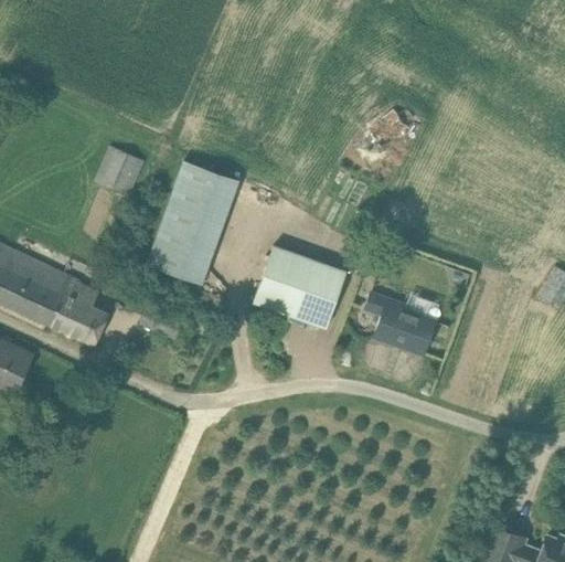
[(405,127),(414,120),(406,112),(398,118),(394,113),(366,134),(380,151),(407,129),(405,127)]
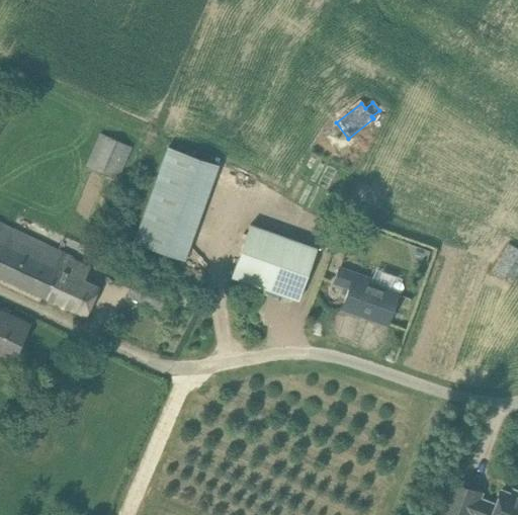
[(86,170),(117,183),(132,150),(101,137),(86,170)]
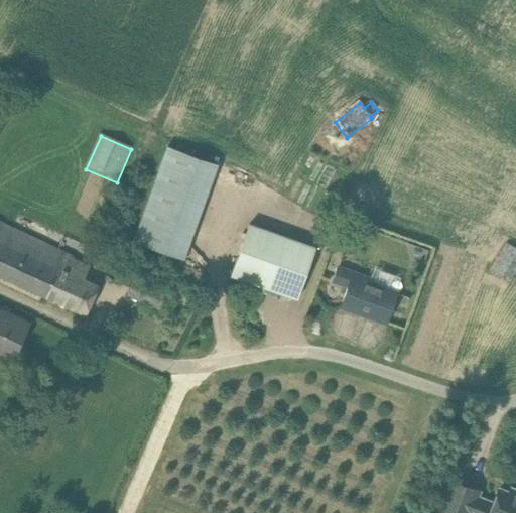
[(184,260),(218,165),(167,148),(134,242),(184,260)]
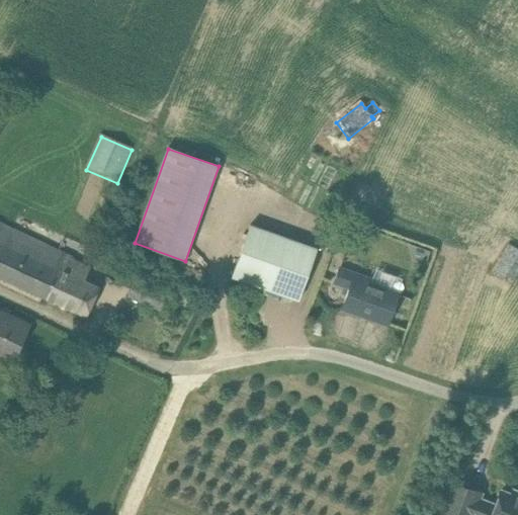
[(90,270),(73,263),(75,260),(0,225),(0,279),(86,320),(99,289),(84,282),(90,270)]
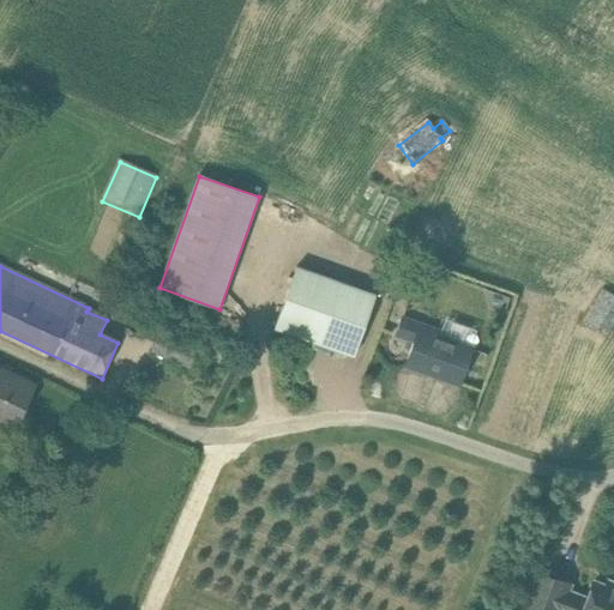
[(353,358),(361,337),(377,300),(302,266),(274,327),(353,358)]
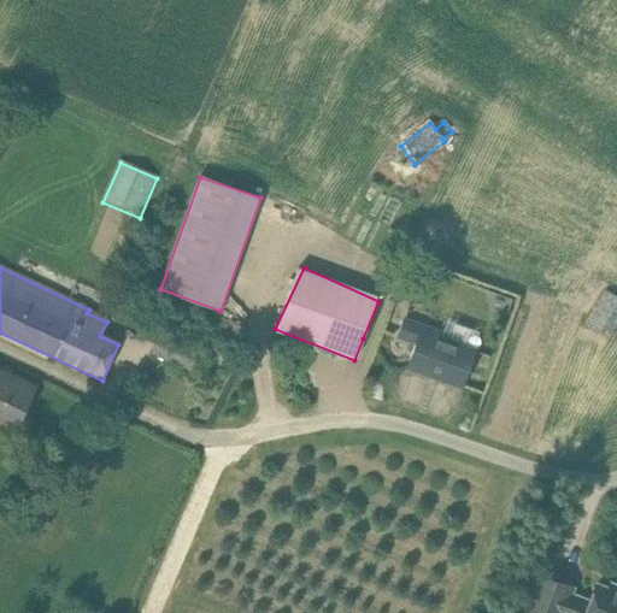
[(607,340),(616,323),(616,299),(606,294),(587,326),(607,340)]
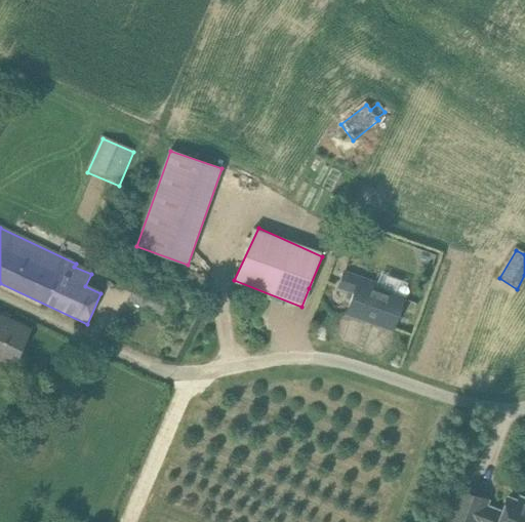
[(174,293),(139,279),(125,272),(117,289),(132,296),(130,300),(164,316),(174,293)]
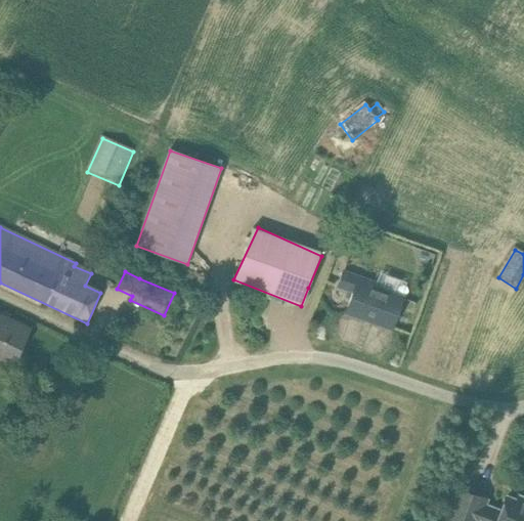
[(392,330),(399,311),(403,300),(374,290),(375,286),(343,274),(338,288),(353,293),(346,313),(392,330)]
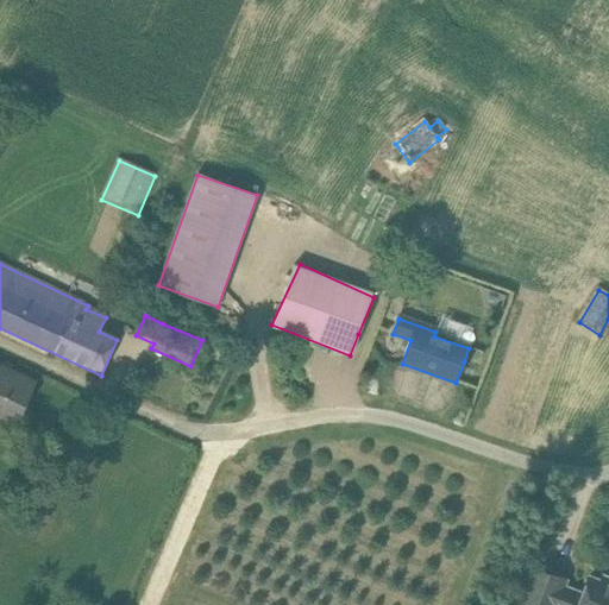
[(0,438),(8,442),(25,405),(35,384),(0,367),(0,438)]
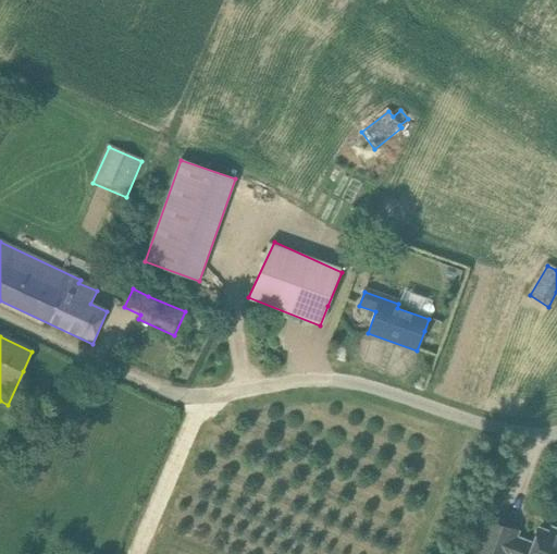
[(516,533),(485,522),(473,553),(556,553),(556,537),(539,530),(533,546),(514,540),(516,533)]
